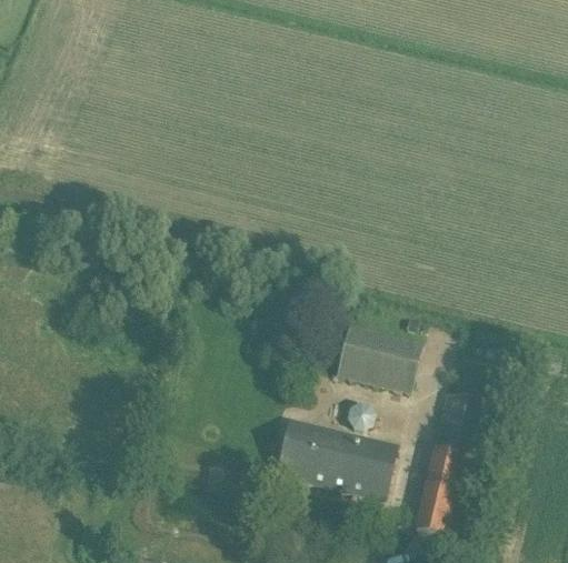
[(418,322),(409,320),(407,329),(416,331),(418,322)]
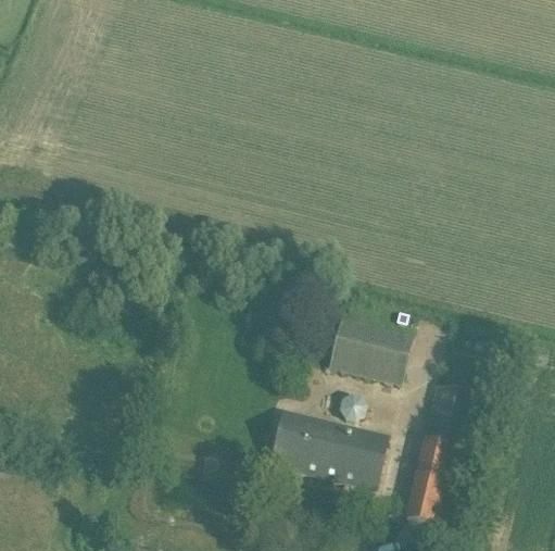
[(340,317),(328,367),(401,385),(413,336),(340,317)]
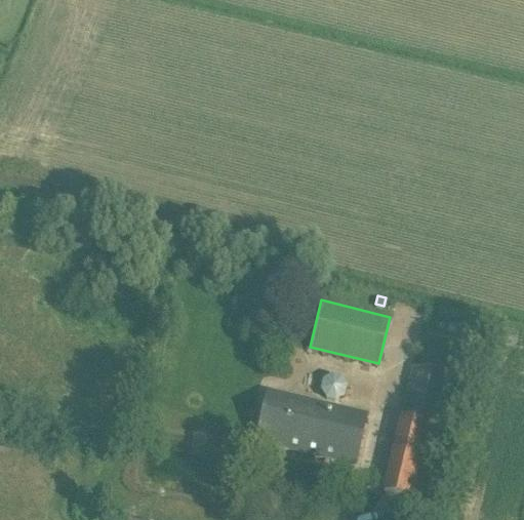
[(437,423),(448,372),(411,363),(399,413),(437,423)]
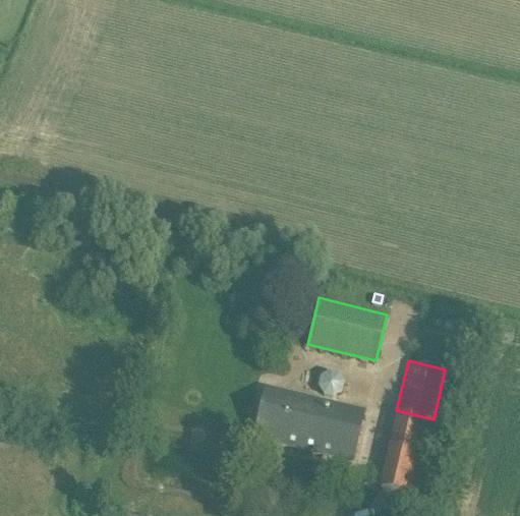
[(328,369),(319,375),(316,385),(322,393),(332,396),(340,390),(342,381),(337,371),(328,369)]
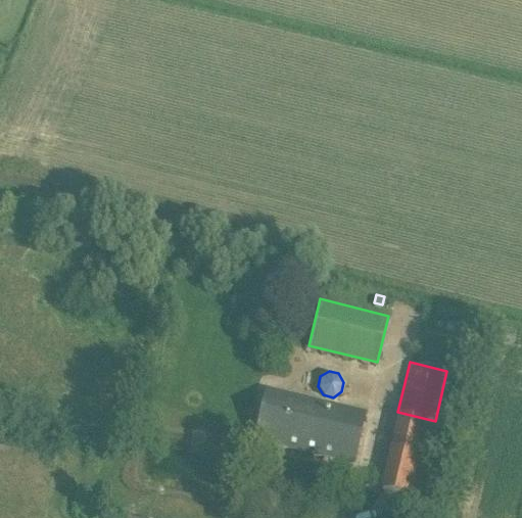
[(366,409),(265,384),(252,438),(353,462),(366,409)]
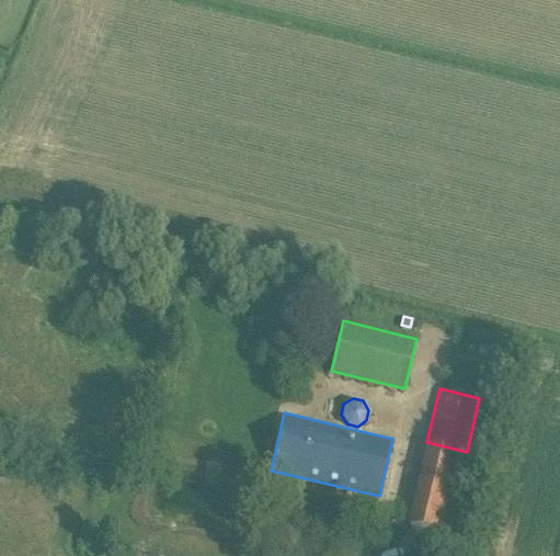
[(424,442),(408,520),(452,531),(471,453),(467,452),(426,442),(424,442)]
